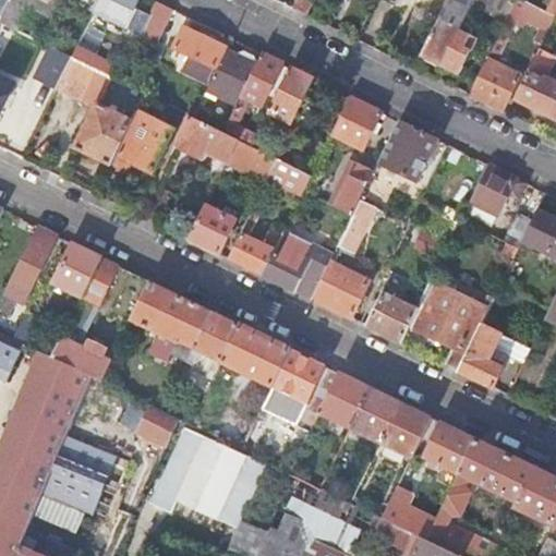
[(92,11),(97,0),(5,0),(0,13),(0,22),(14,28),(26,5),(31,8),(49,0),(60,0),(91,14),(92,11)]
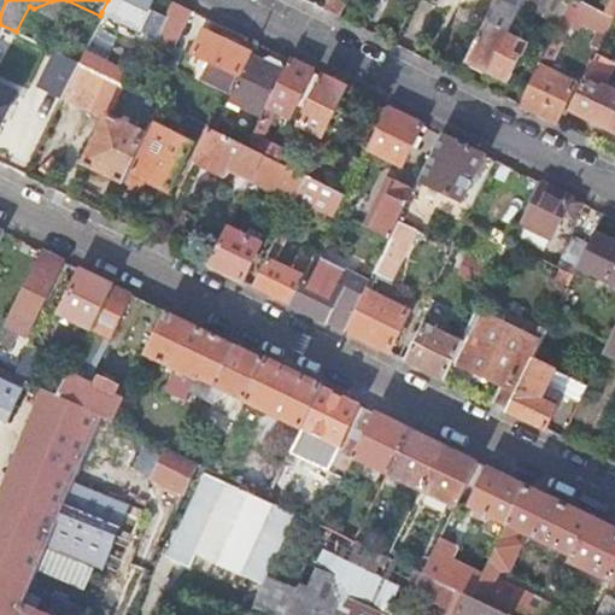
[(107,0),(101,12),(136,30),(151,0),(107,0)]
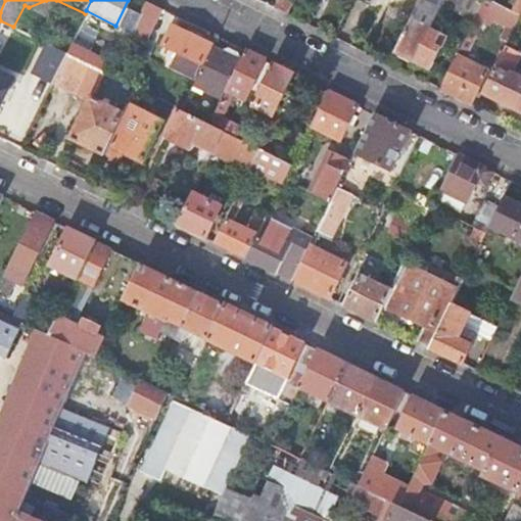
[(277,0),(274,6),(288,13),(293,0),(277,0)]
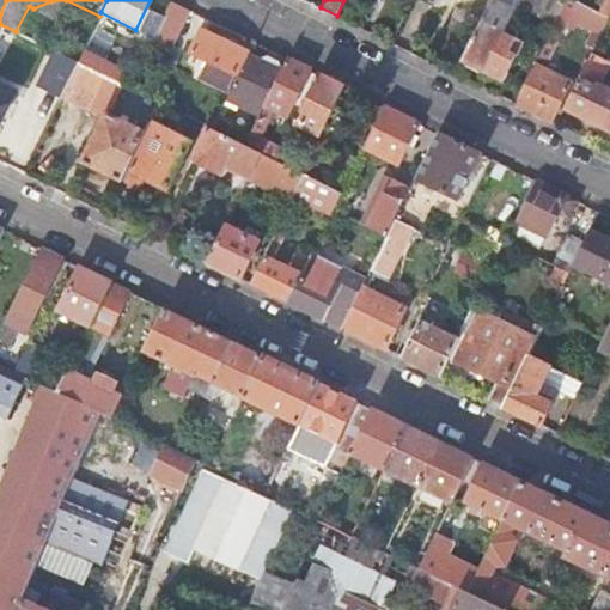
[(551,20),(561,0),(489,0),(461,60),(501,80),(522,41),(502,31),(517,4),(551,20)]
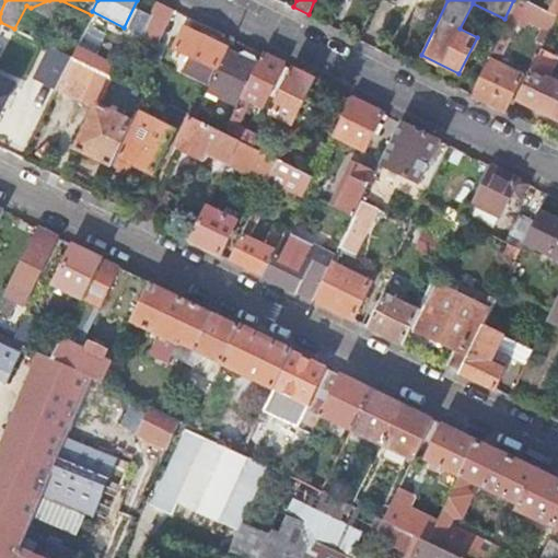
[(548,30),(557,13),(547,9),(527,0),(513,0),(504,19),(468,93),(503,111),(521,73),(496,61),(515,22),(527,20),(548,30)]
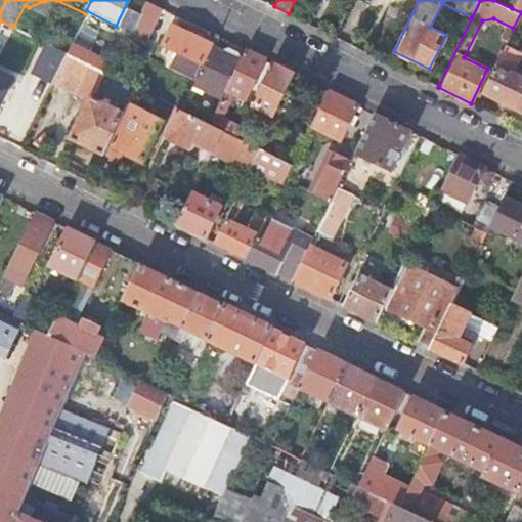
[(493,0),(512,8),(515,0),(493,0)]
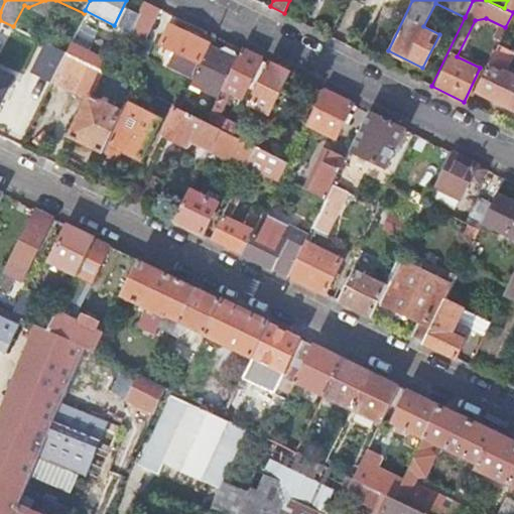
[(507,0),(504,8),(513,12),(513,0),(507,0)]
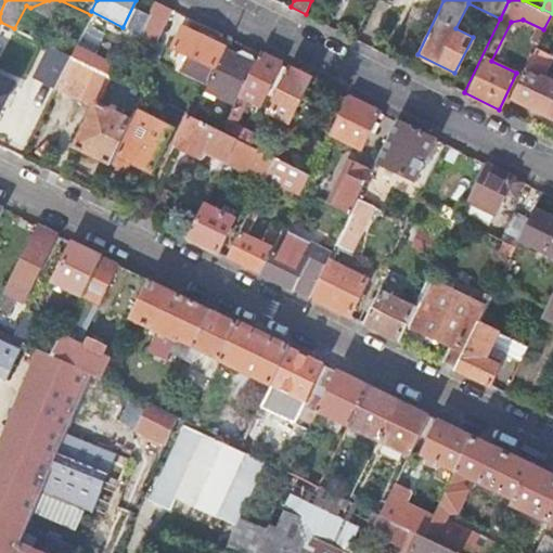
[(155,43),(171,10),(154,1),(139,35),(155,43)]
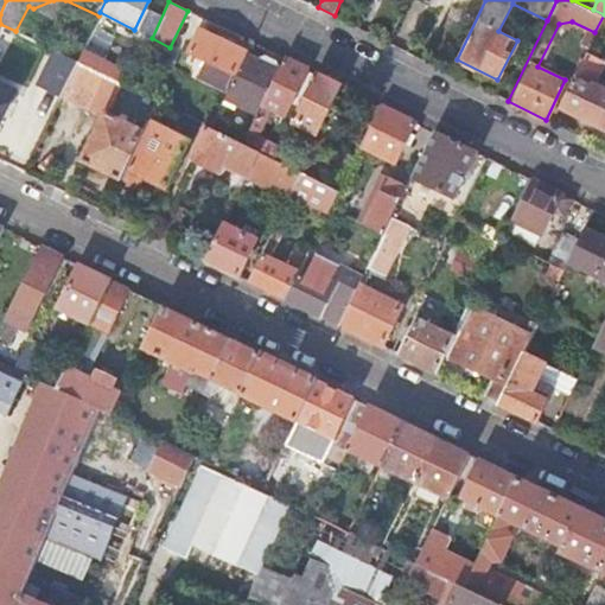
[(242,50),(198,29),(189,50),(207,59),(203,68),(228,80),(242,50)]
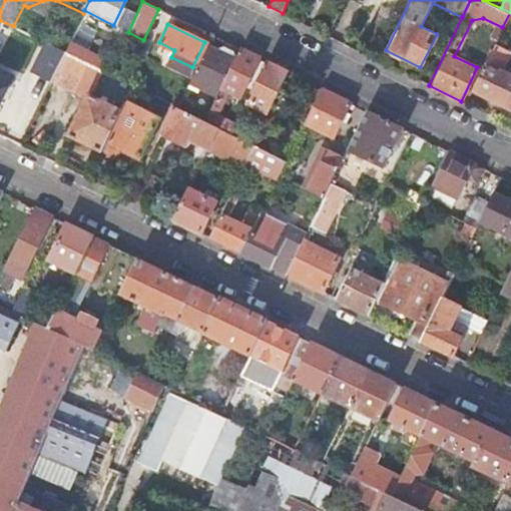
[(218,50),(207,44),(189,82),(215,95),(234,56),(232,56),(233,52),(220,47),(218,50)]
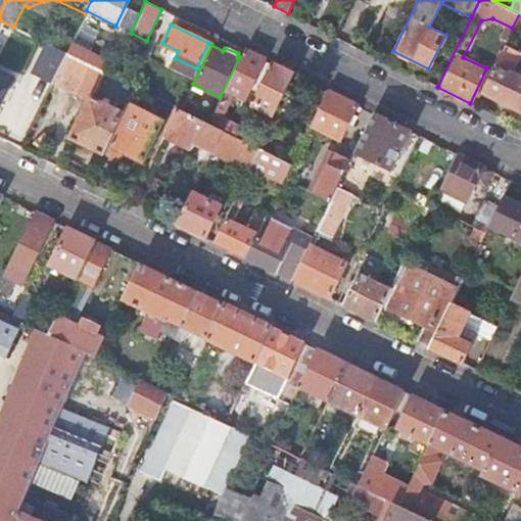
[(520,110),(520,78),(510,73),(519,53),(504,46),(482,92),(520,110)]
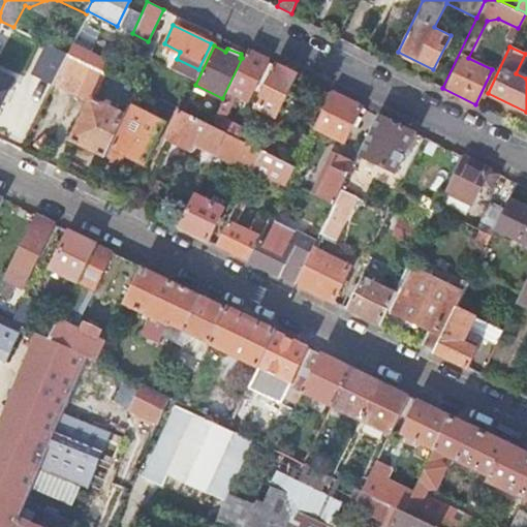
[(53,83),(65,57),(45,48),(32,75),(51,85),(53,83)]
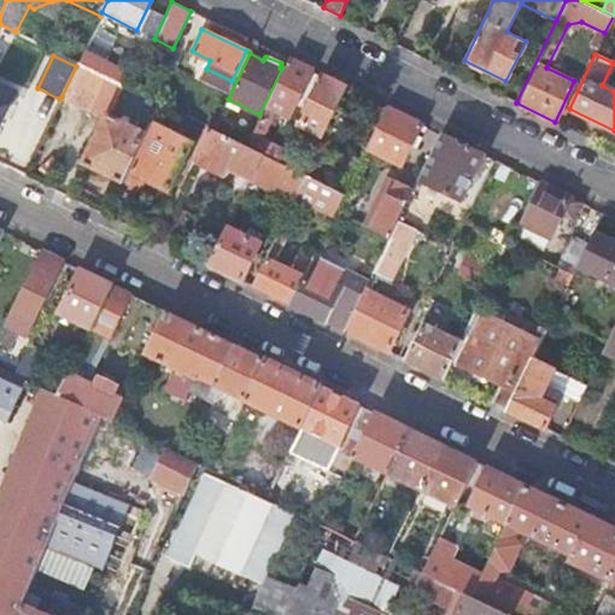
[(113,66),(94,58),(89,68),(109,77),(113,66)]
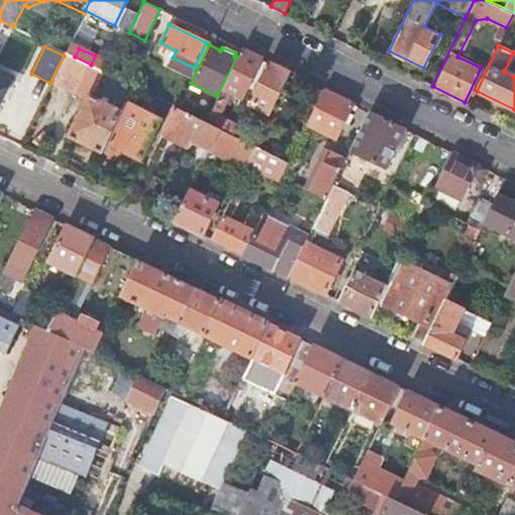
[(252,80),(263,59),(240,48),(236,57),(217,96),(205,120),(218,127),(232,134),(237,125),(217,116),(230,90),(240,95),(248,78),(252,80)]
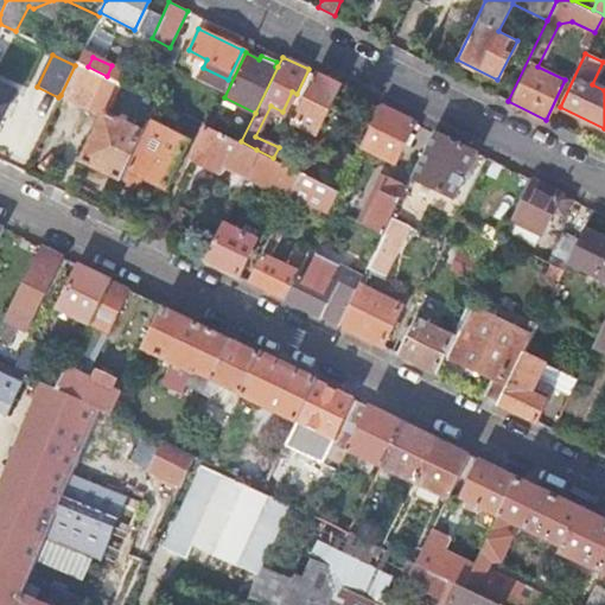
[(88,67),(76,62),(75,65),(61,95),(101,115),(80,159),(120,178),(142,131),(107,113),(121,83),(107,76),(88,67)]
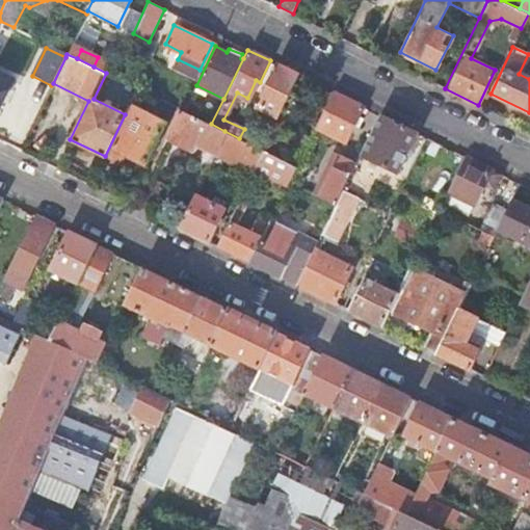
[(297,74),(276,63),(256,106),(276,116),(297,74)]
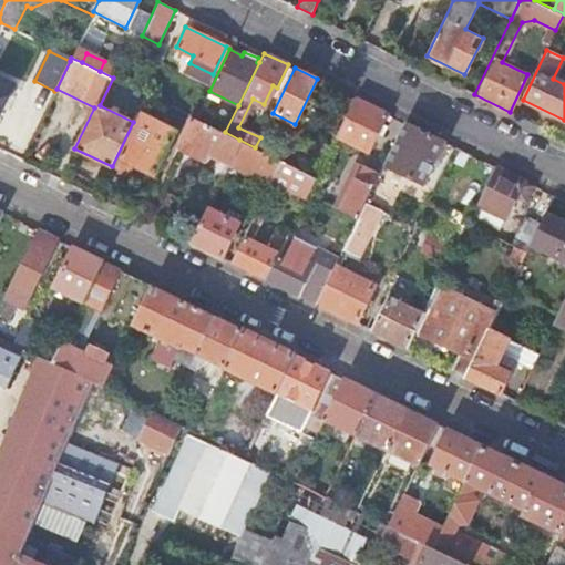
[(0,109),(12,83),(0,75),(0,109)]
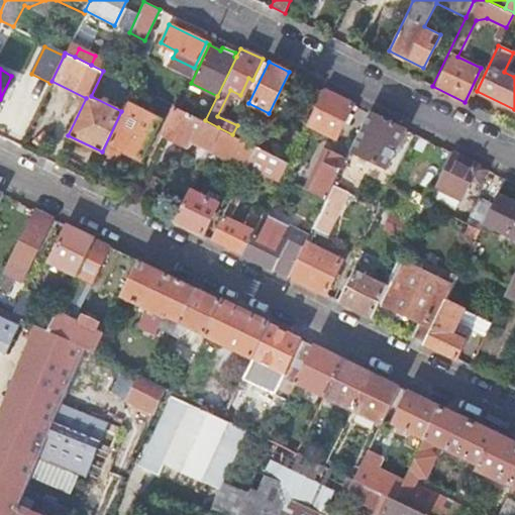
[(141,90),(133,86),(121,111),(102,151),(89,179),(102,186),(119,148),(141,160),(161,119),(134,106),(141,90)]
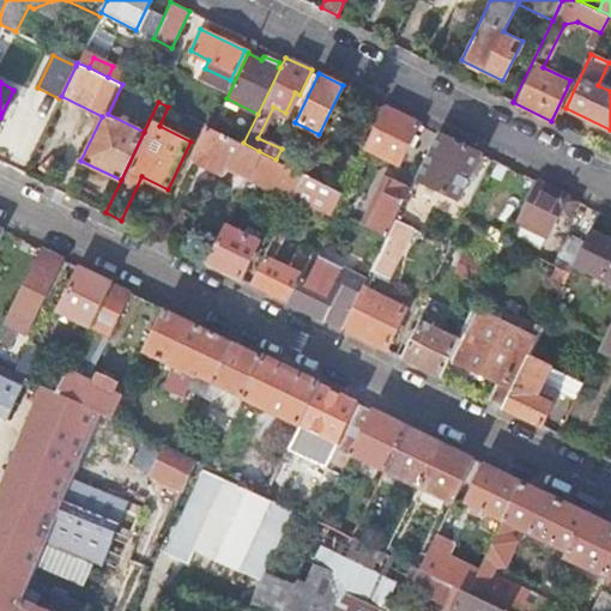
[(417,121),(382,104),(363,145),(398,162),(417,121)]
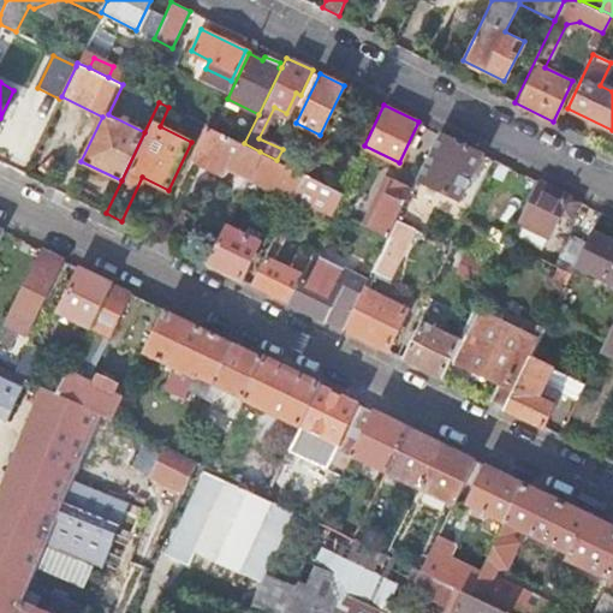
[(244,143),(207,125),(192,158),(218,171),(221,164),(233,170),(227,182),(243,189),(248,177),(260,152),(244,143)]
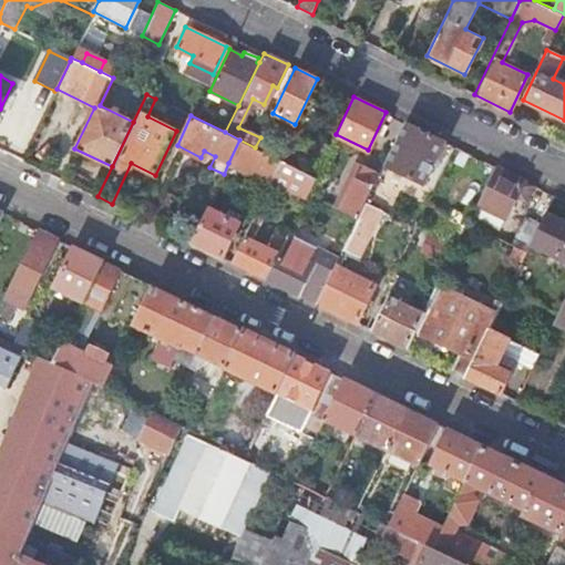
[(442,140),(403,121),(382,164),(421,183),(442,140)]
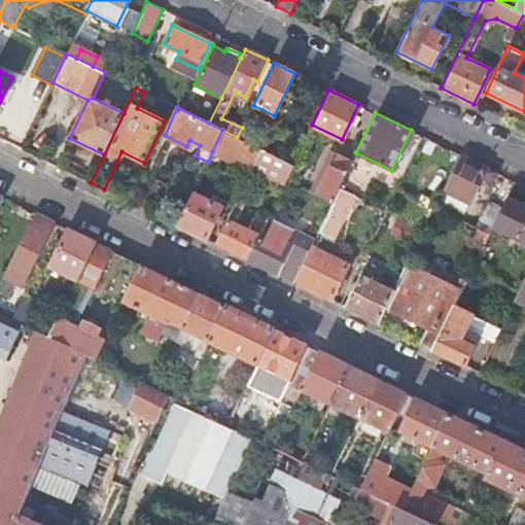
[(249,170),(251,167),(259,148),(237,137),(222,130),(212,151),(249,170)]
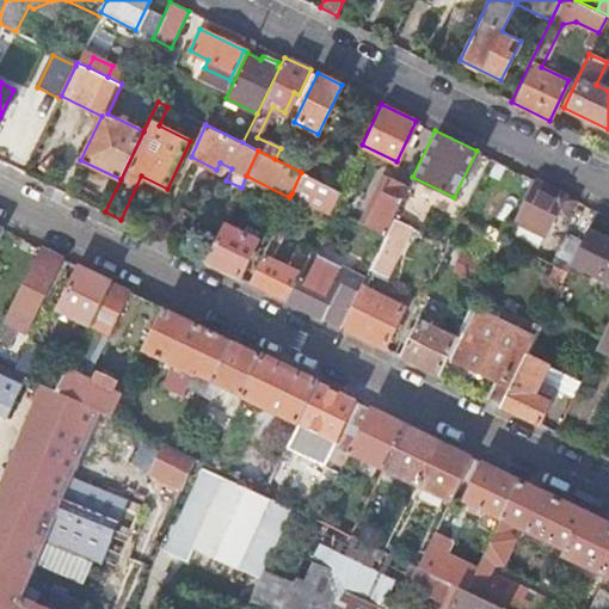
[(339,191),(301,172),(291,194),(328,211),(331,208),(339,191)]
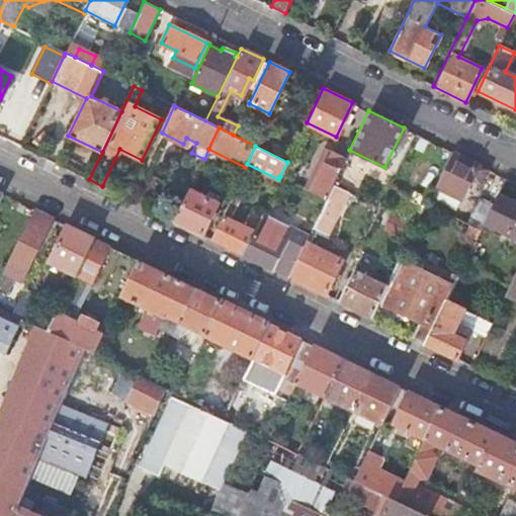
[(346,158),(324,148),(316,166),(322,169),(312,190),(327,197),(346,158)]
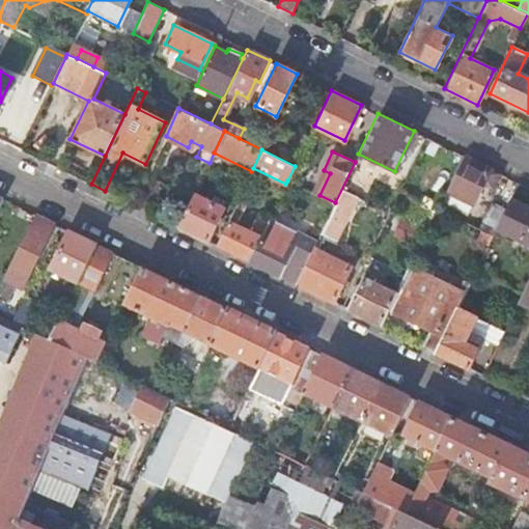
[(490,168),(467,157),(446,197),(454,201),(457,196),(472,203),(490,168)]
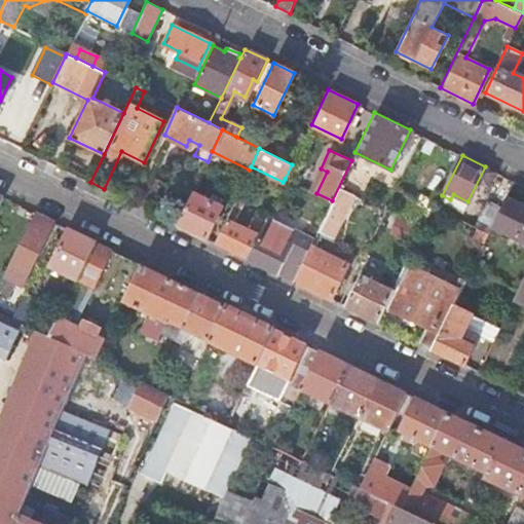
[(310,173),(292,164),(285,179),(303,187),(310,173)]
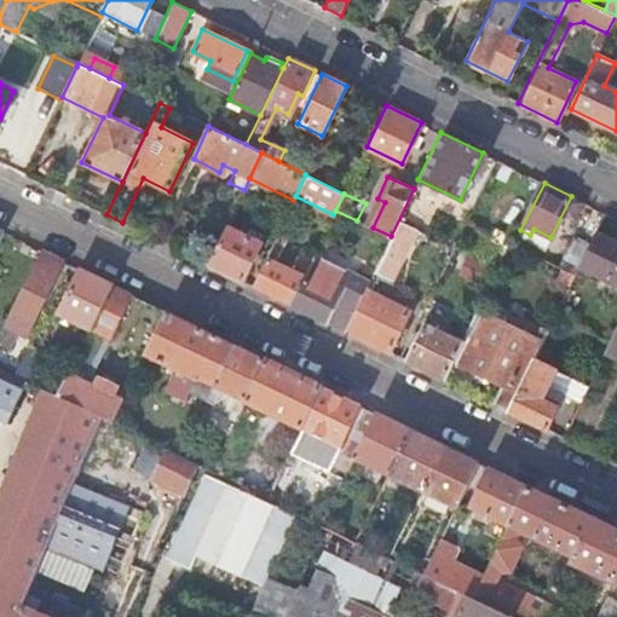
[(260,241),(226,226),(208,264),(241,280),(260,241)]
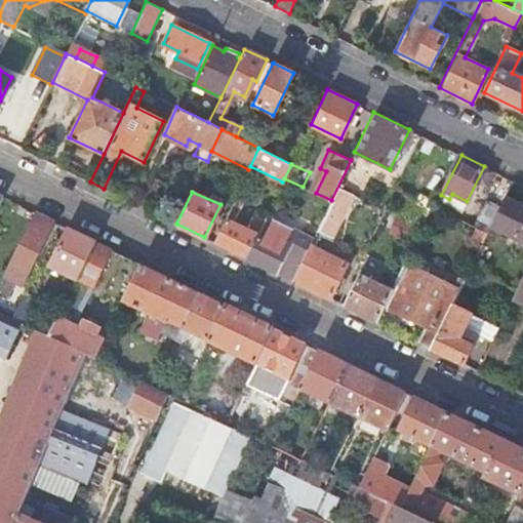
[(522,205),(505,197),(499,207),(490,226),(522,241),(522,205)]
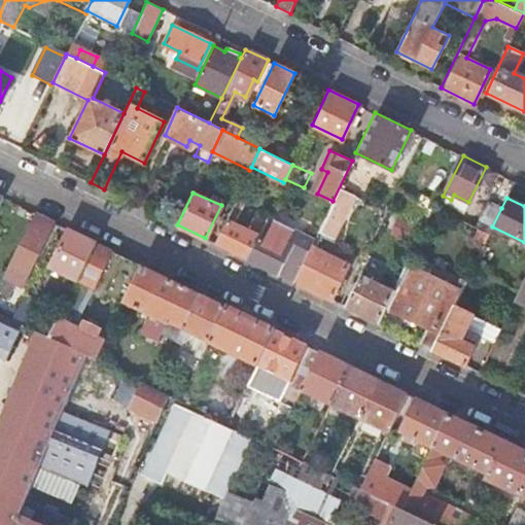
[(492,226),(501,208),(487,201),(475,226),(489,233),(492,226)]
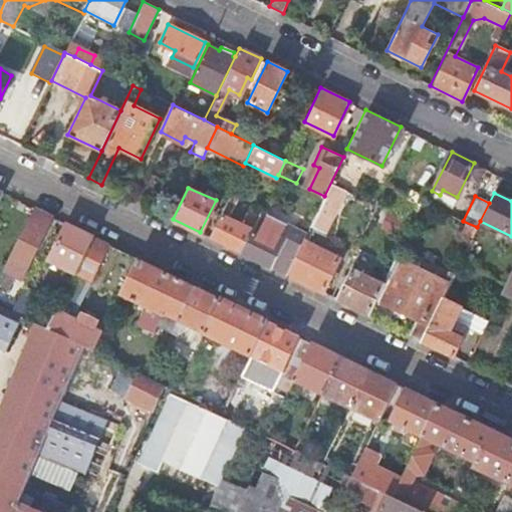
[(19,278),(51,216),(33,208),(0,273),(0,287),(3,289),(11,274),(19,278)]
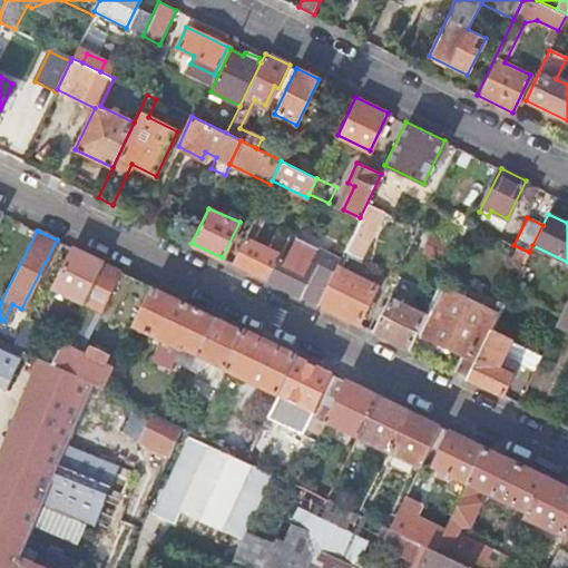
[(267,280),(319,304),(338,264),(340,260),(289,235),(280,254),(267,280)]
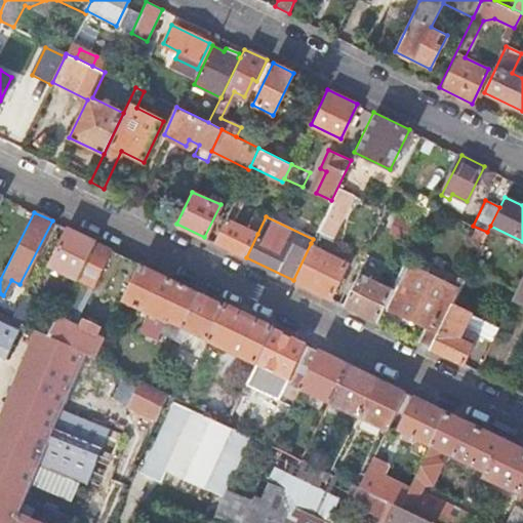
[(246,257),(257,234),(226,218),(214,242),(246,257)]
